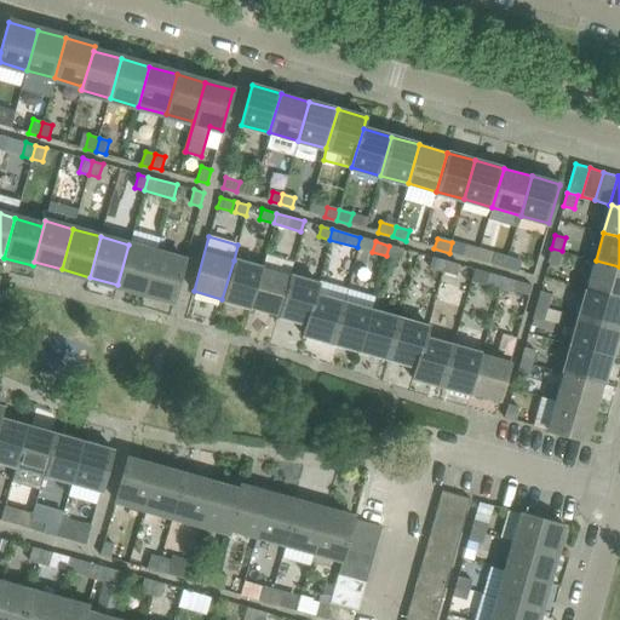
[(465,246),(452,242),(449,253),(461,257),(465,246)]
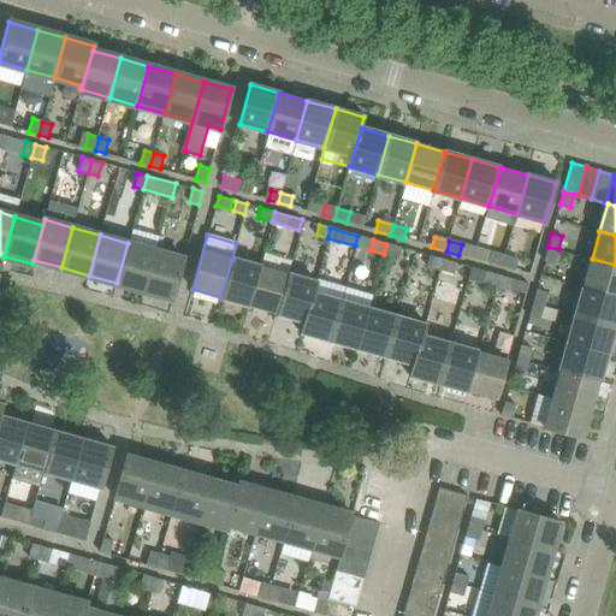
[(117,283),(144,291),(155,252),(128,243),(117,283)]
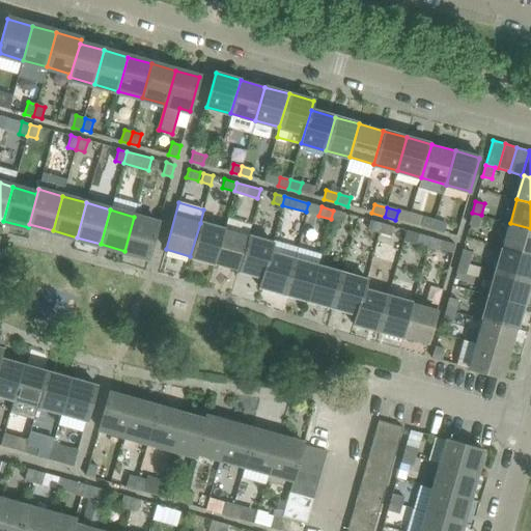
[(345,214),(333,211),(331,219),(343,223),(345,214)]
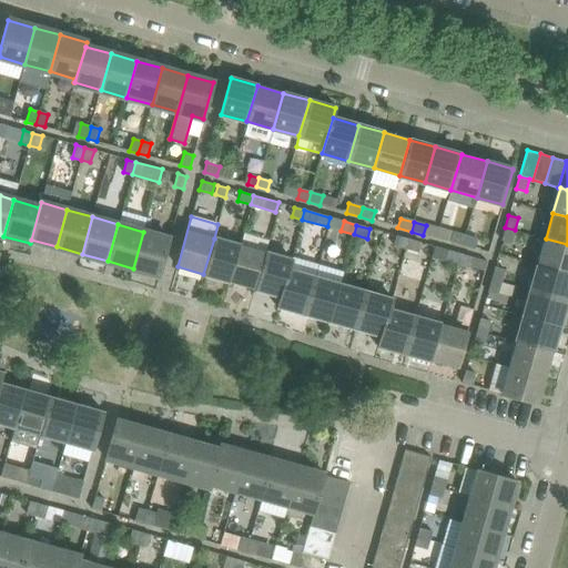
[(511,243),(515,230),(505,227),(501,240),(511,243)]
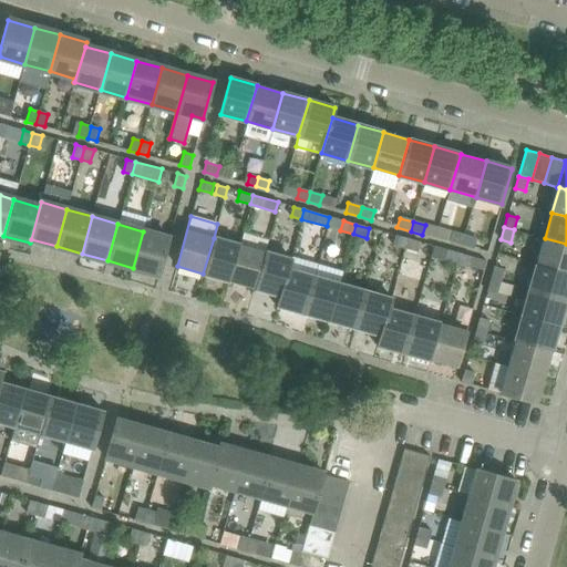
[(143,232),(133,268),(158,275),(169,238),(143,232)]
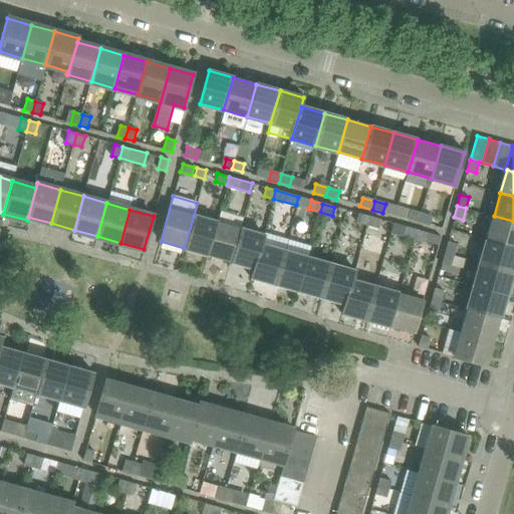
[(215,210),(213,221),(238,224),(240,213),(215,210)]
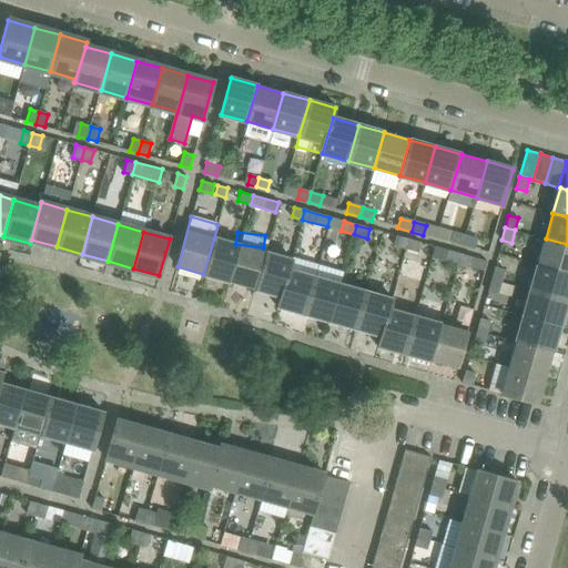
[(452,233),(448,243),(463,246),(465,237),(452,233)]
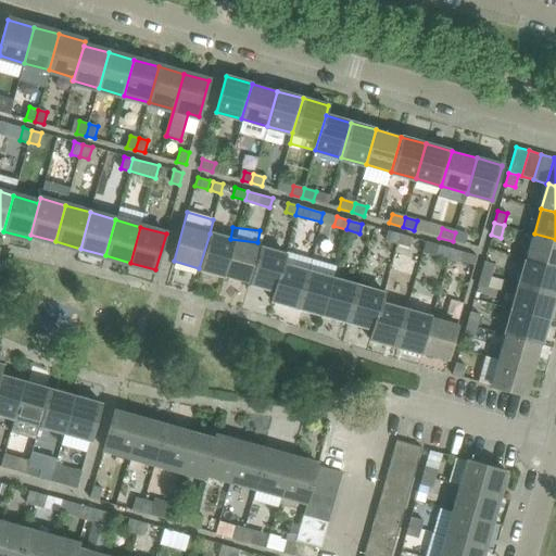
[(383,240),(396,244),(399,235),(387,231),(383,240)]
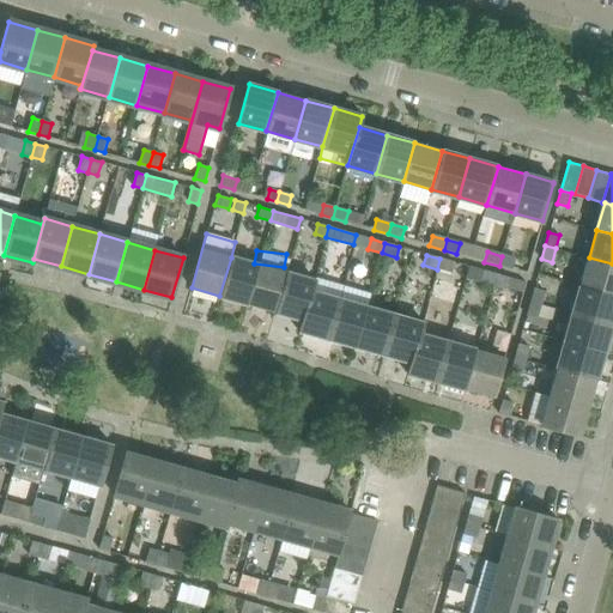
[(515,260),(502,256),(499,266),(511,269),(515,260)]
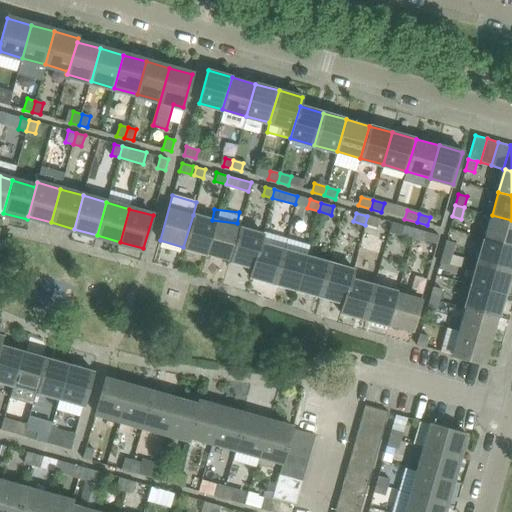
[(193,215),(183,247),(206,254),(215,221),(193,215)]
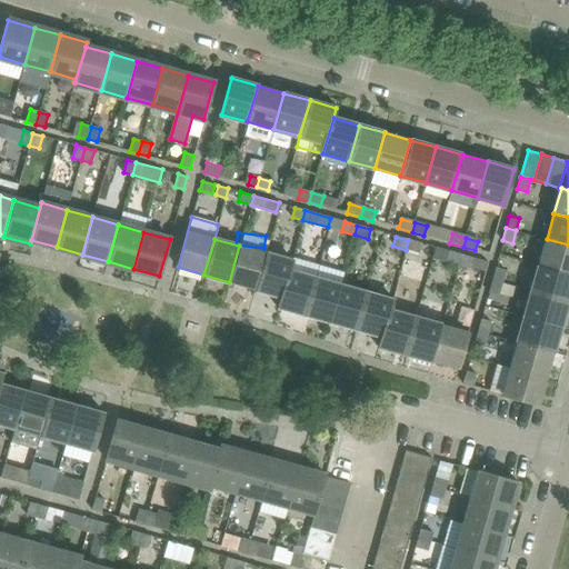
[(568,273),(568,245),(547,239),(539,265),(568,273)]
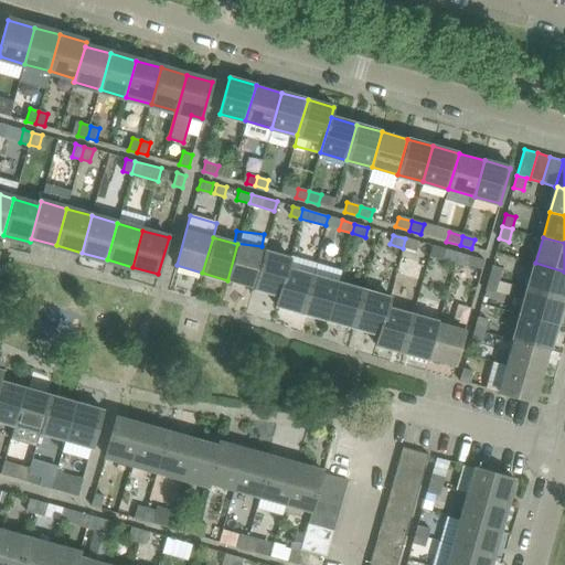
[(418,243),(405,238),(403,248),(416,252),(418,243)]
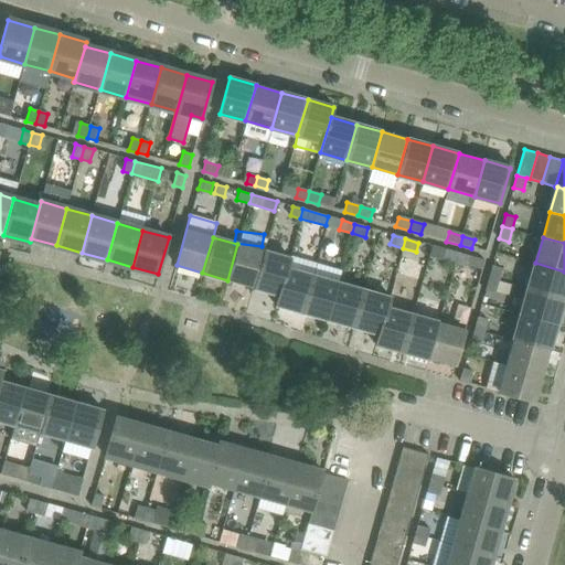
[(237,244),(227,280),(253,287),(263,252),(237,244)]
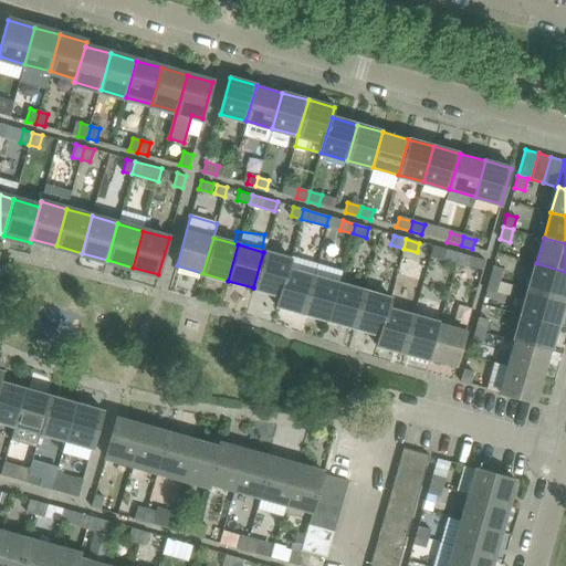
[(442,260),(456,263),(459,254),(444,250),(442,260)]
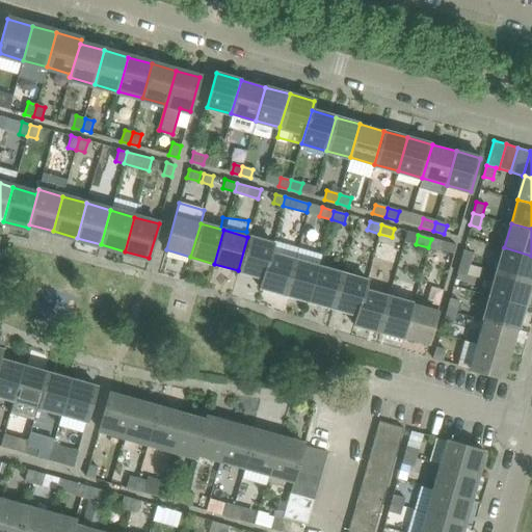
[(247,237),(238,270),(263,277),(272,244),(247,237)]
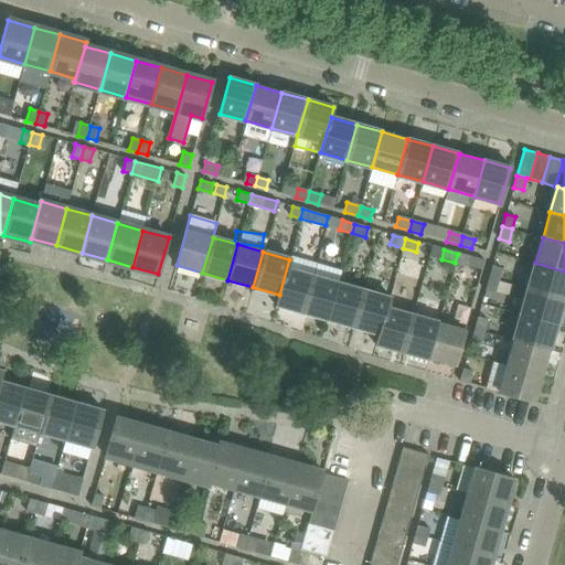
[(458,254),(455,263),(481,270),(483,262),(458,254)]
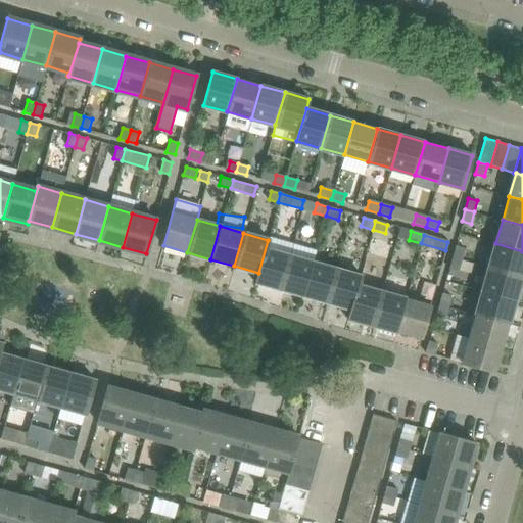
[(268,240),(258,273),(255,282),(279,288),(289,255),(267,248),(269,240),(268,240)]
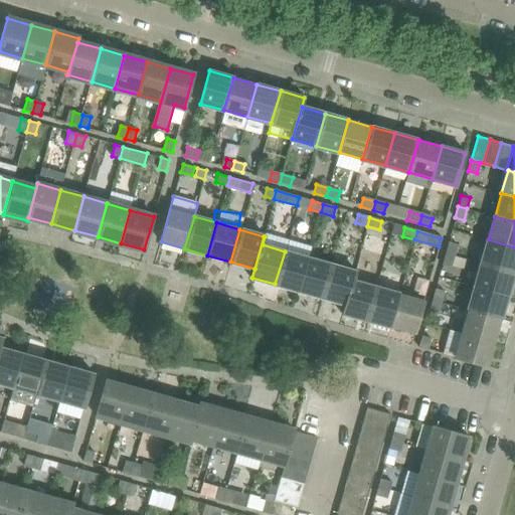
[(481,264),(513,273),(514,267),(514,247),(488,239),(481,264)]
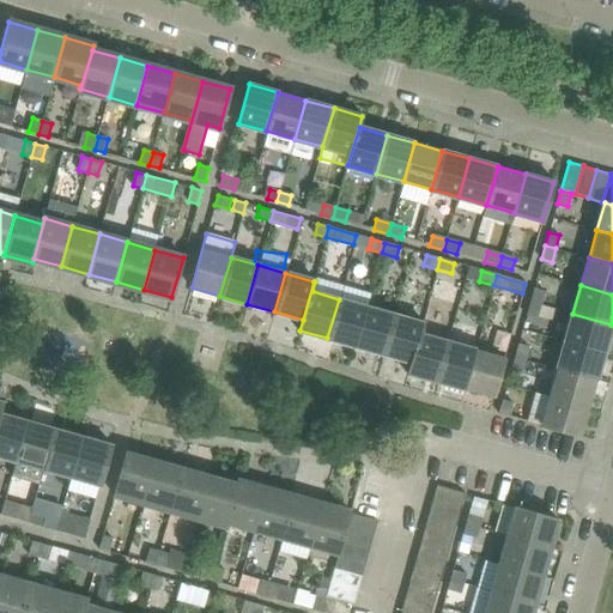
[(529,302),(540,304),(544,291),(534,287),(529,302)]
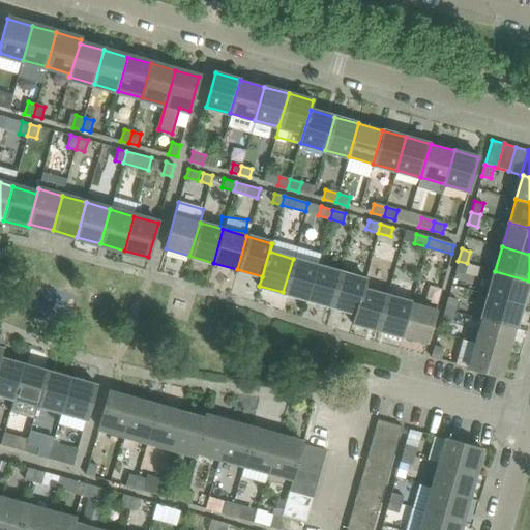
[(293,259),(283,292),(307,299),(317,265),(293,259)]
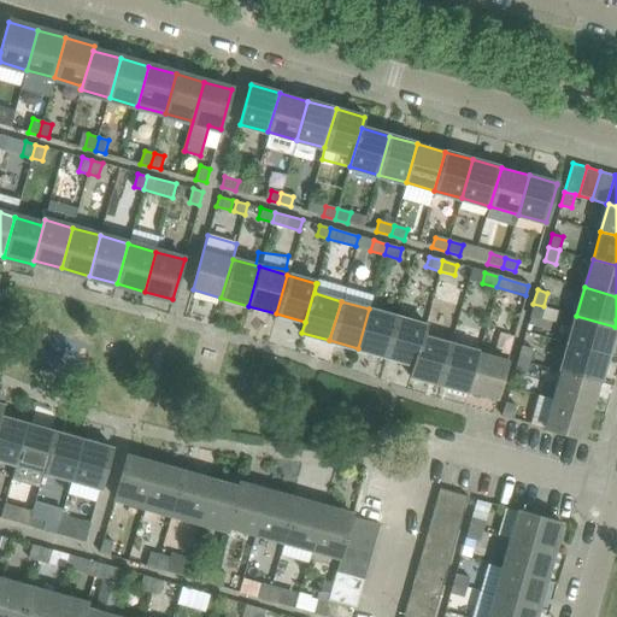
[(540,319),(544,306),(533,304),(529,317),(540,319)]
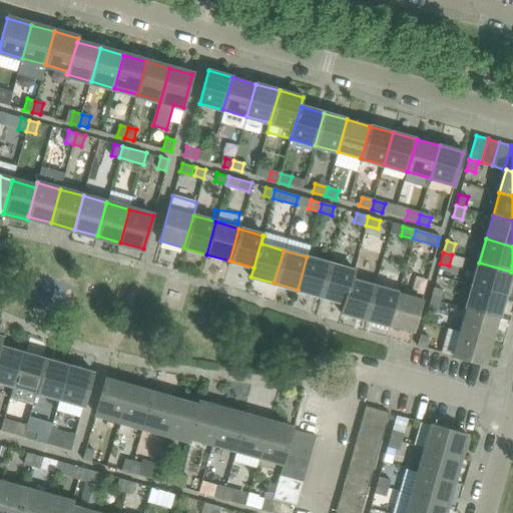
[(307,257),(298,290),(321,297),(330,264),(307,257)]
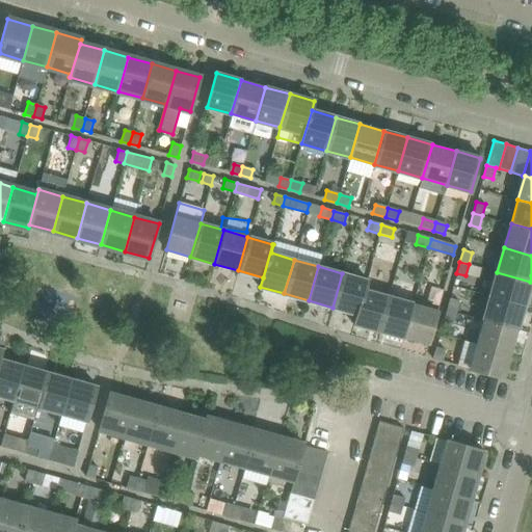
[(524,306),(530,282),(497,272),(490,296),(524,306)]
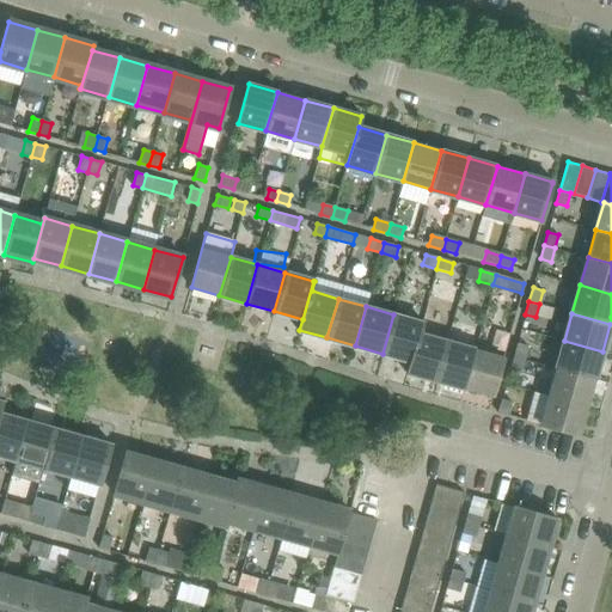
[(393,314),(383,354),(410,361),(421,323),(393,314)]
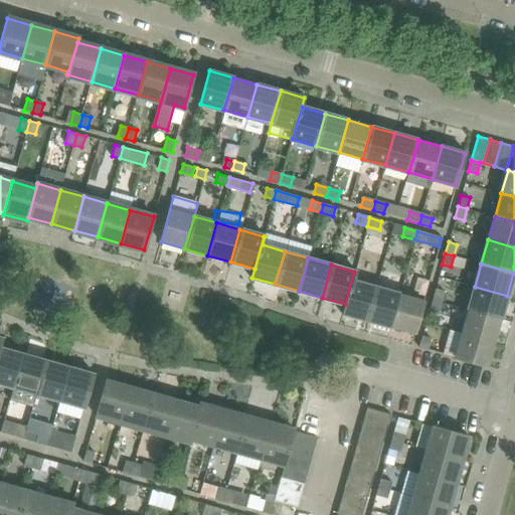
[(354,272),(345,304),(343,313),(367,320),(376,288),(354,281),(356,272),(354,272)]
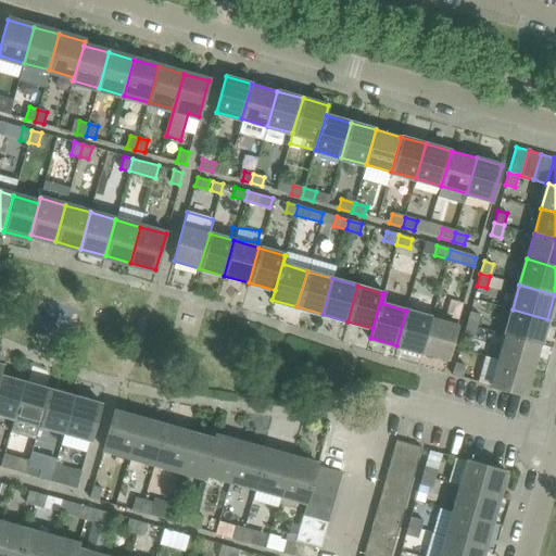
[(505,335),(540,344),(547,319),(513,310),(505,335)]
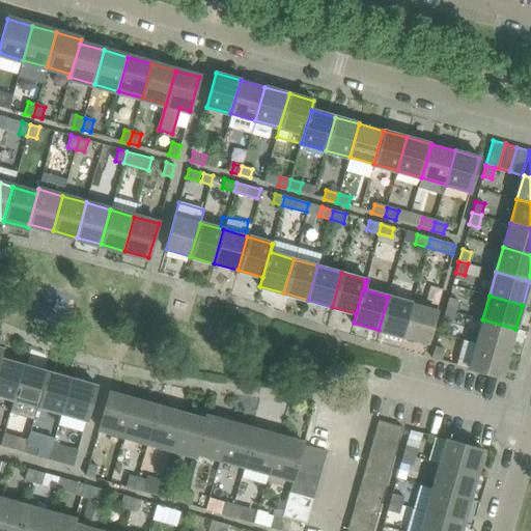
[(388,297),(379,330),(402,337),(412,304),(388,297)]
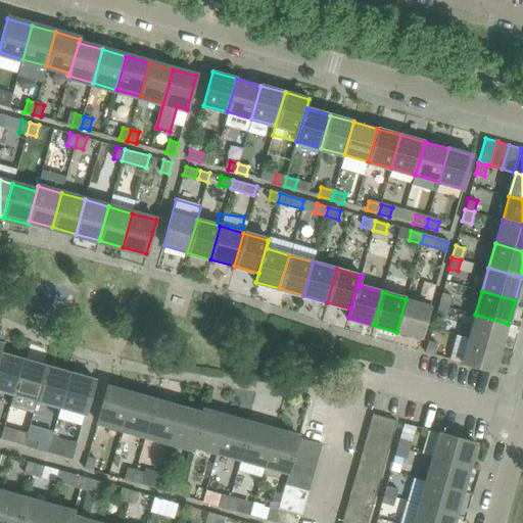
[(438,304),(447,307),(450,296),(441,293),(438,304)]
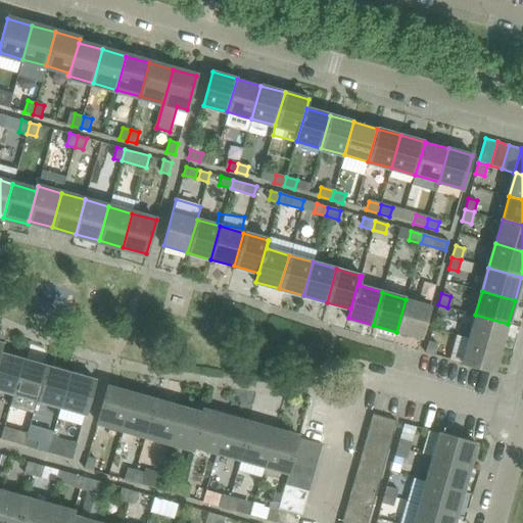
[(406,299),(396,332),(421,338),(430,305),(406,299)]
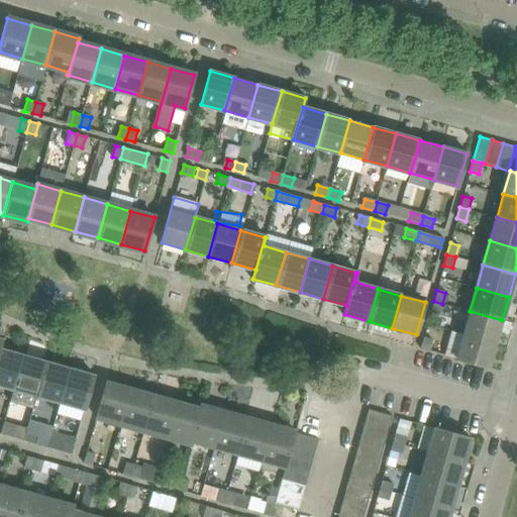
[(439,315),(442,304),(433,301),(430,313),(439,315)]
